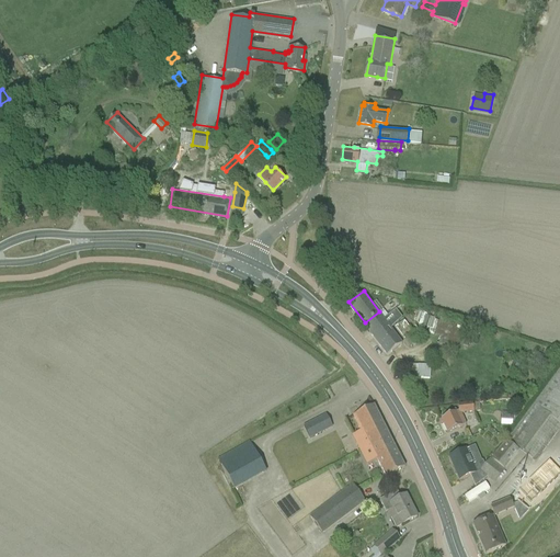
[(409,300),(406,308),(416,311),(420,304),(409,300)]
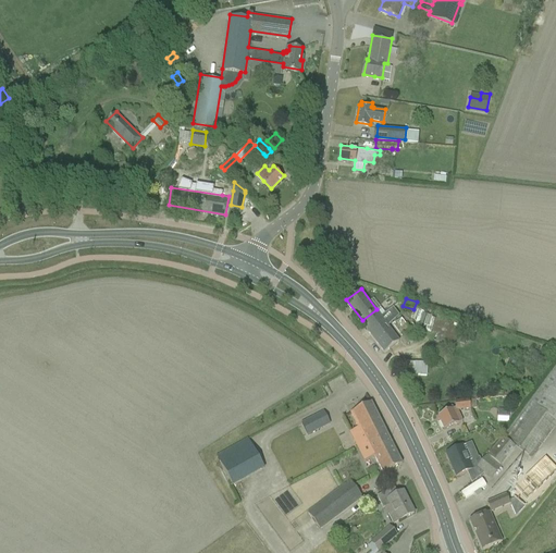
[(377,309),(362,320),(385,349),(399,339),(388,323),(399,312),(394,304),(381,314),(377,309)]
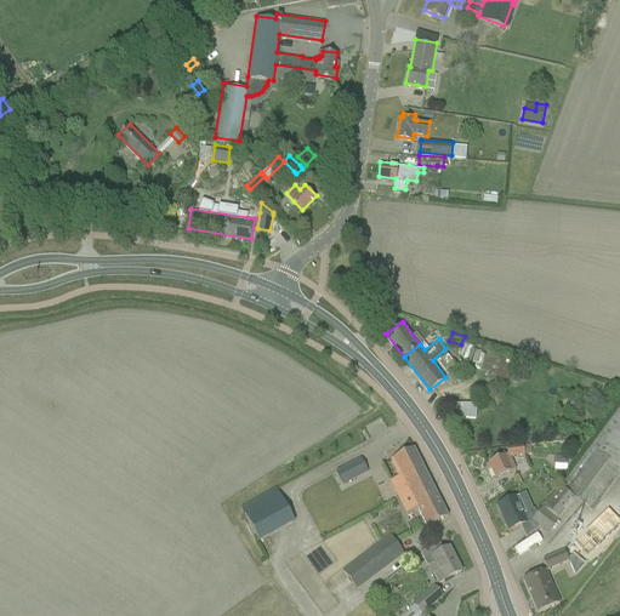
[(487,377),(500,381),(500,380),(508,382),(516,353),(494,347),(487,377)]
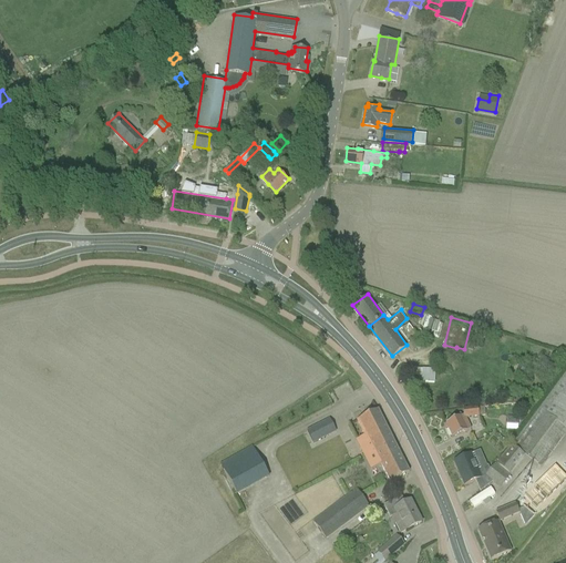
[(553,367),(557,360),(544,351),(539,358),(547,364),(553,367)]
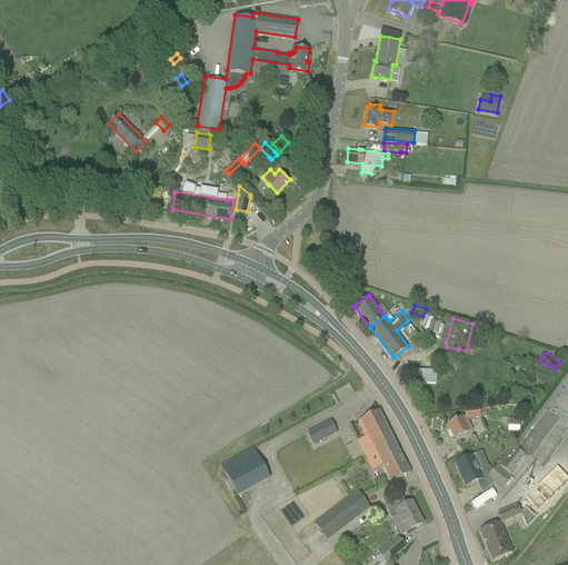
[(521,364),(518,373),(535,378),(538,368),(521,364)]
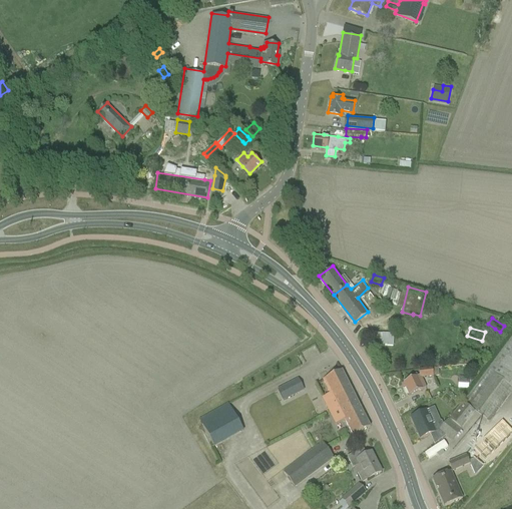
[(377,331),(377,342),(382,342),(394,343),(395,331),(383,331),(377,331)]
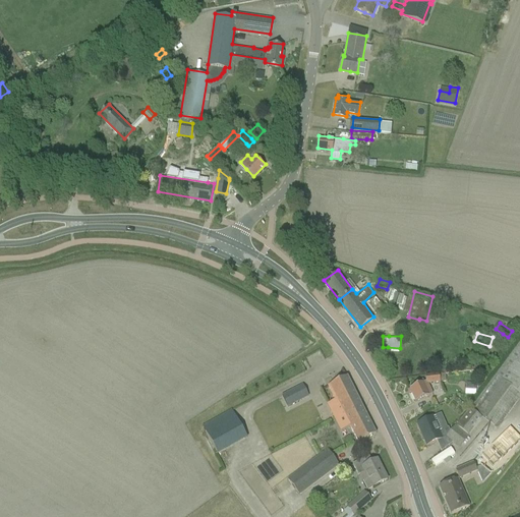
[(519,347),(475,409),(498,425),(519,395),(519,347)]
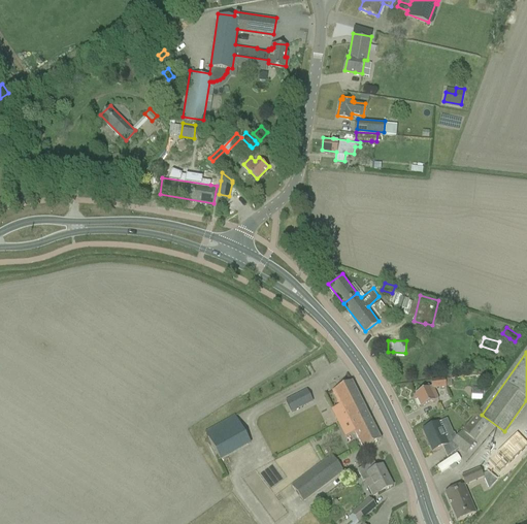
[(416,391),(422,404),(439,397),(434,386),(447,385),(446,377),(431,378),(432,384),(416,391)]
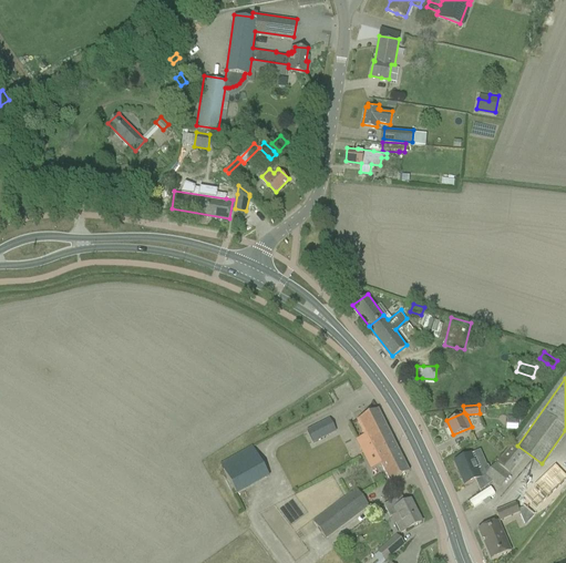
[(364,432),(357,437),(371,466),(381,461),(391,479),(410,470),(378,407),(358,418),(364,432)]
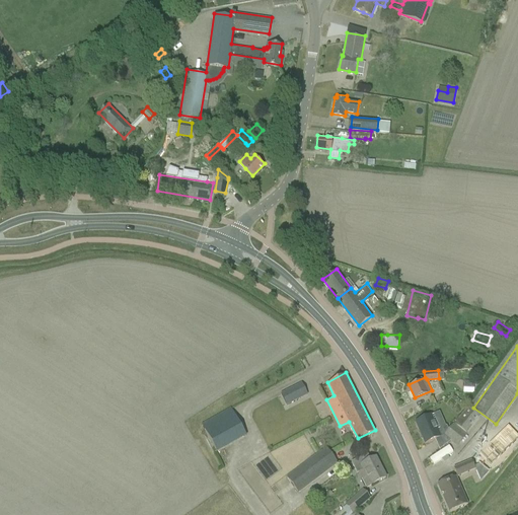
[(464,389),(474,390),(475,378),(465,378),(464,389)]
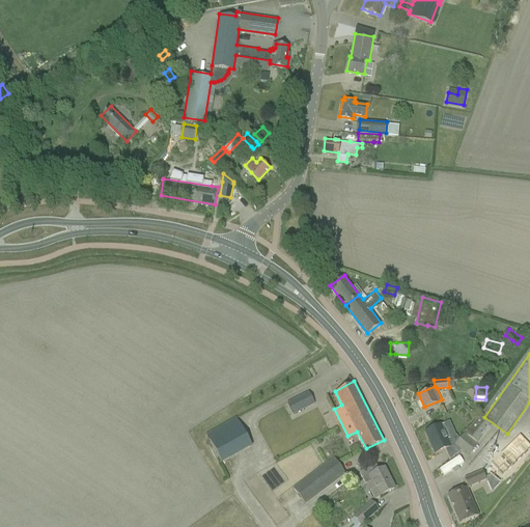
[(300,394),(288,400),(294,412),(305,406),(300,394)]
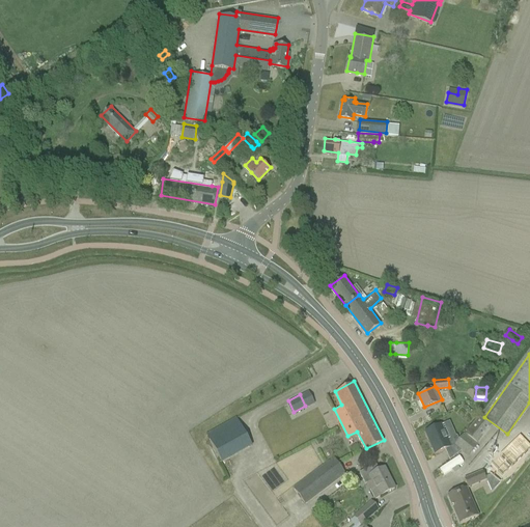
[(477,442),(493,423),(479,414),(465,432),(471,437),(477,442)]
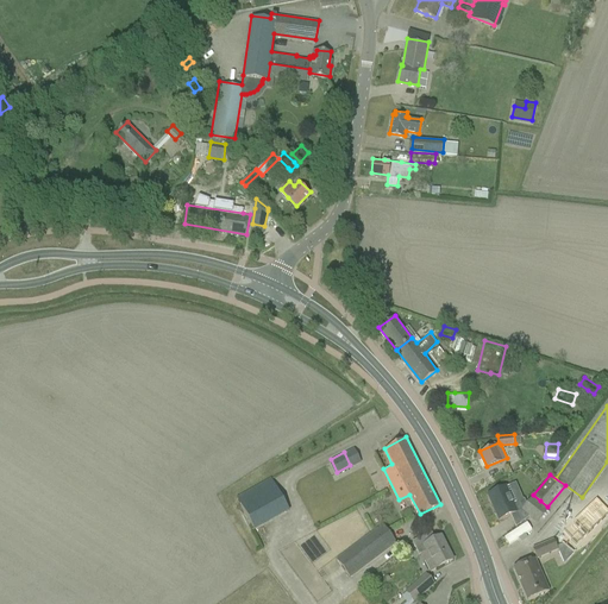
[(537,504),(540,501),(533,495),(527,502),(525,496),(513,501),(506,484),(489,492),(500,517),(512,513),(516,524),(530,514),(537,504)]
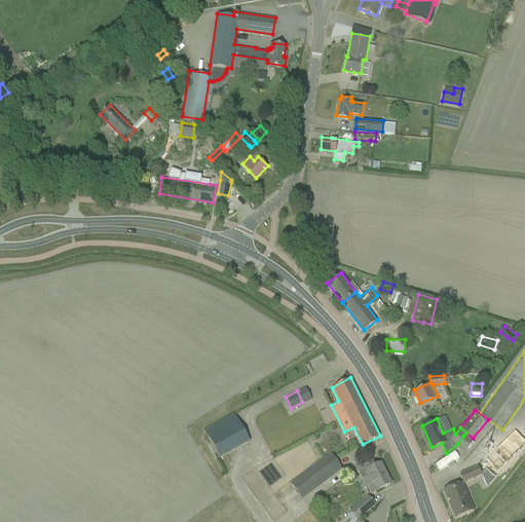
[(213,423),(205,427),(220,455),(228,451),(213,423)]
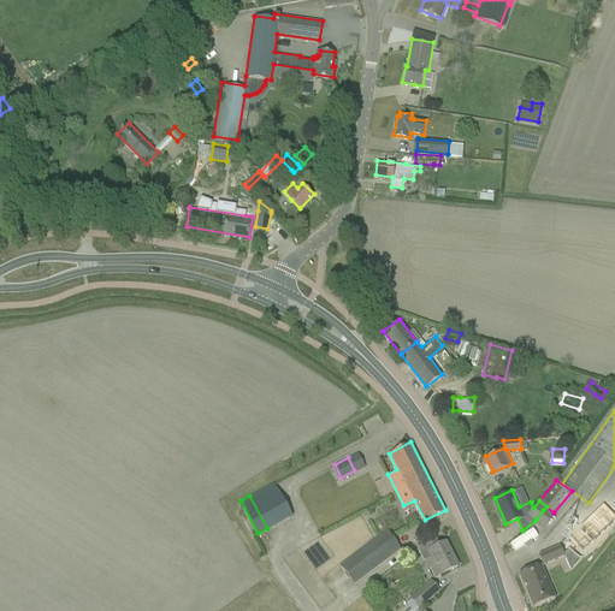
[(614,512),(604,502),(569,535),(584,549),(614,517),(614,512)]
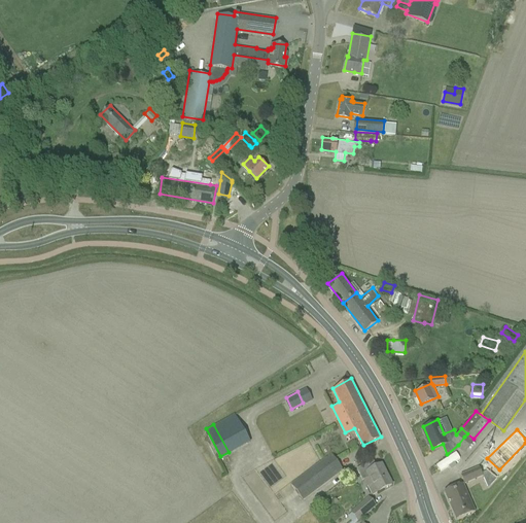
[(464,450),(471,442),(464,437),(458,445),(464,450)]
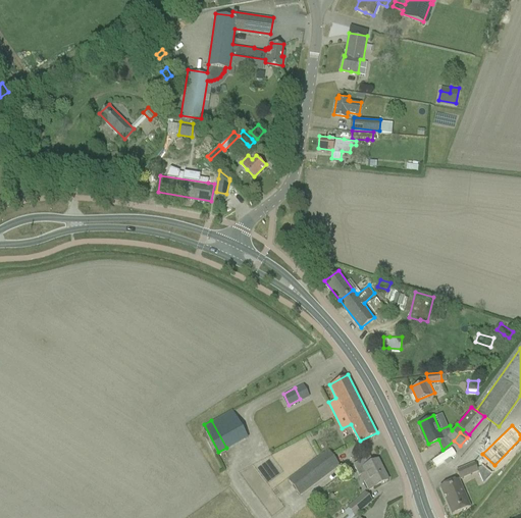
[(289,477),(301,493),(340,463),(328,448),(289,477)]
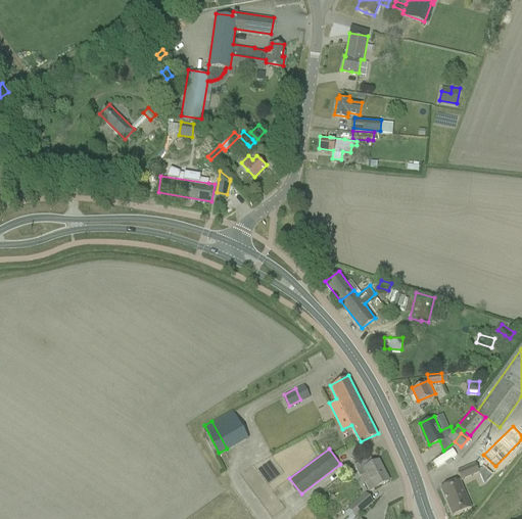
[(365,478),(370,488),(389,479),(379,459),(374,461),(371,455),(354,463),(361,474),(367,471),(370,476),(365,478)]
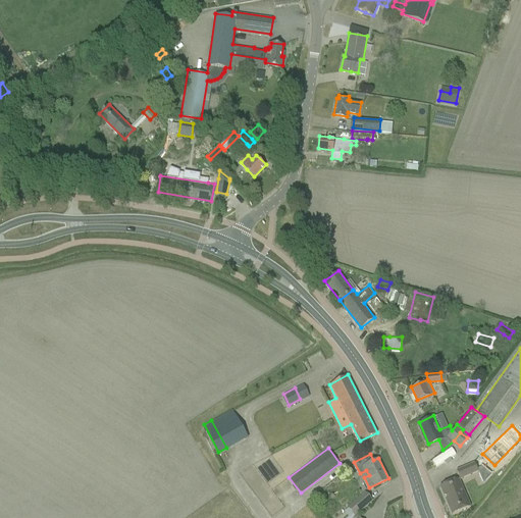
[(478,469),(477,466),(475,460),(457,468),(461,476),(478,469)]
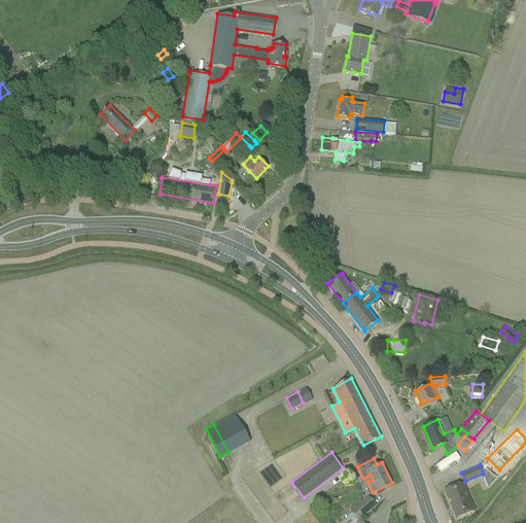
[(525,479),(516,492),(525,499),(525,479)]
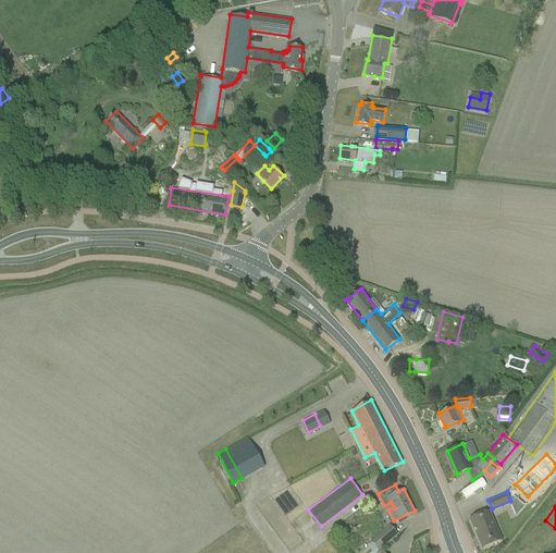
[(487,511),(490,510),(490,508),(470,517),(483,548),(503,539),(503,538),(501,539),(487,511)]
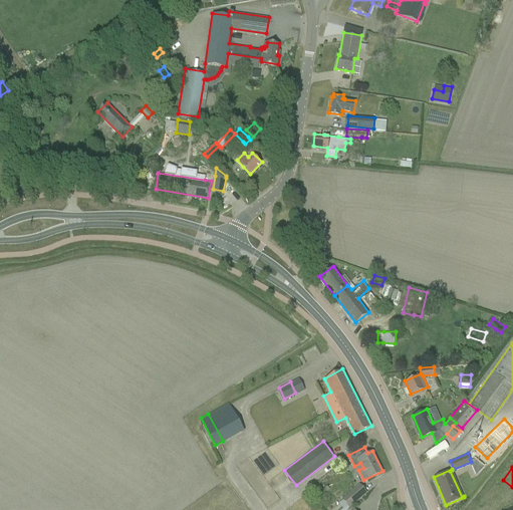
[(343,497),(349,505),(366,491),(360,483),(343,497)]
